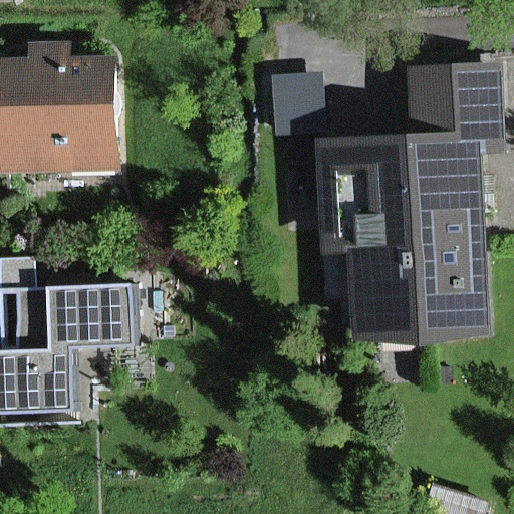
[(114,59),(0,63),(0,167),(118,163),(114,59)]
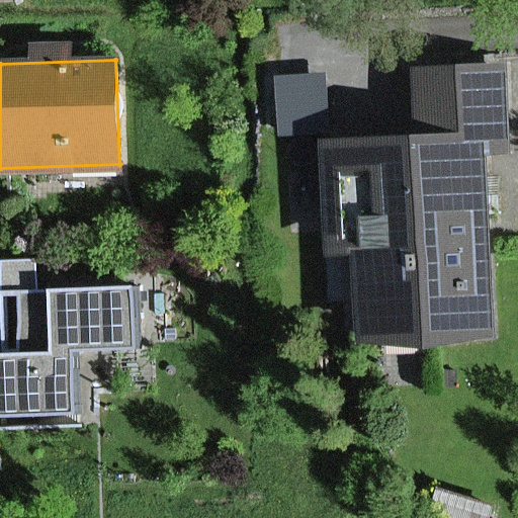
[(415,140),(317,145),(323,258),(359,256),(364,347),(496,340),(486,159),(514,157),(509,64),(411,69),(415,140)]
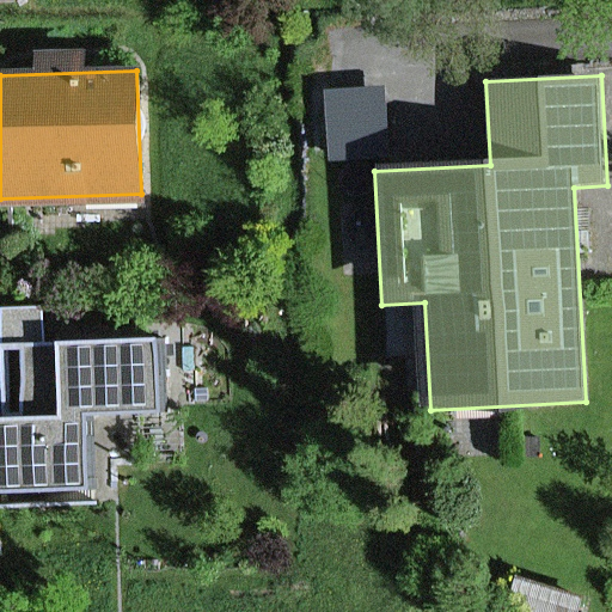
[(383,89),(324,92),(329,163),(386,159),(383,89)]
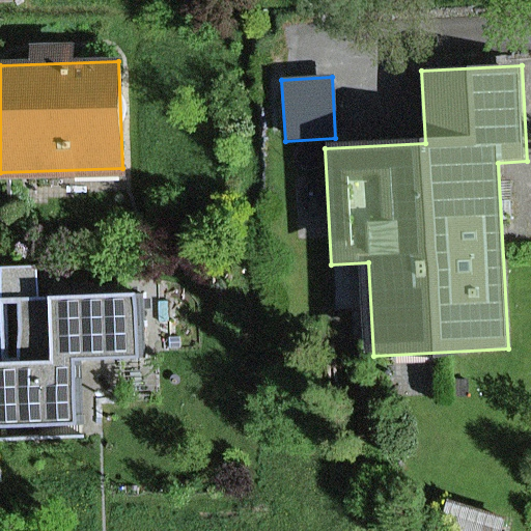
[(162,290),(34,297),(31,430),(102,425),(101,386),(161,387),(162,290)]
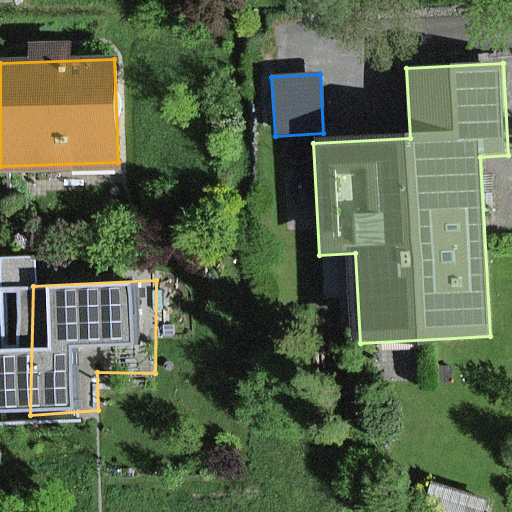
[(452,476),(439,511),(502,511),(508,495),(452,476)]
